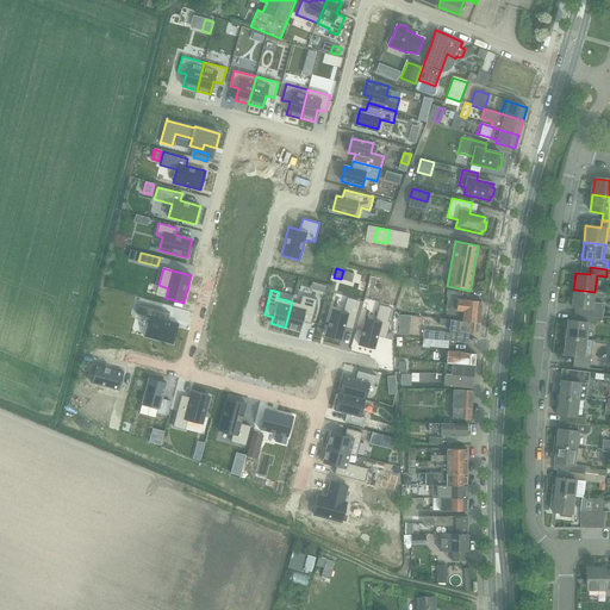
[(593,304),(595,292),(573,290),(572,306),(582,307),(582,315),(602,317),(603,305),(593,304)]
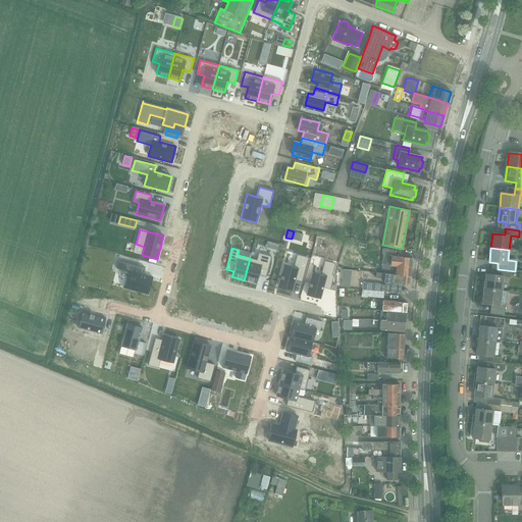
[(397,266),(411,267),(412,258),(398,257),(393,256),(394,250),(382,249),(382,255),(383,255),(382,263),(397,266)]
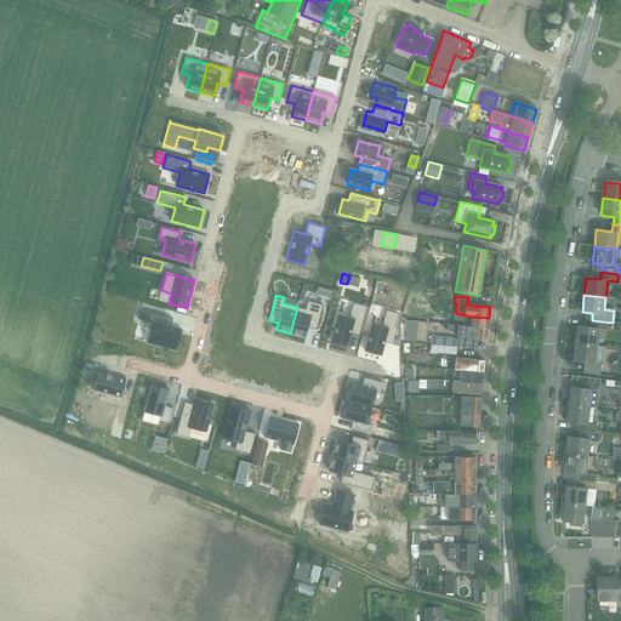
[(297,307),(290,334),(306,337),(309,325),(317,328),(323,305),(307,301),(305,309),(297,307)]
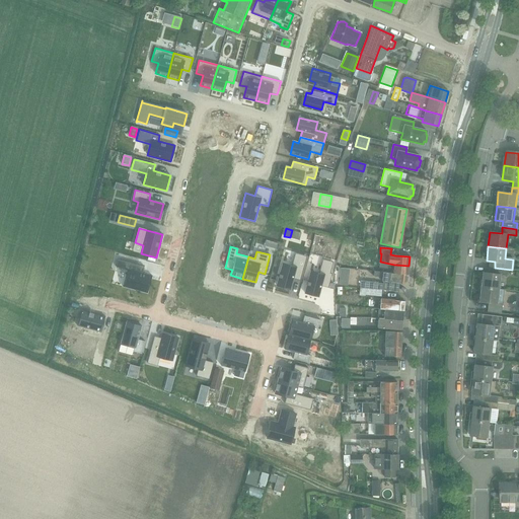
[(282,264),(277,285),(290,289),(293,278),(300,280),(306,255),(295,252),(291,266),(282,264)]
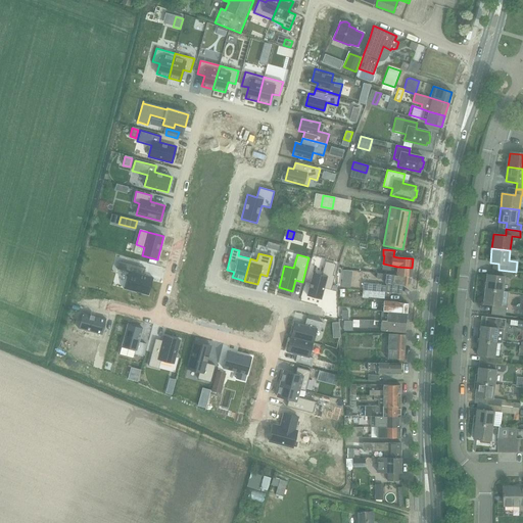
[(117,260),(115,269),(124,271),(126,263),(117,260)]
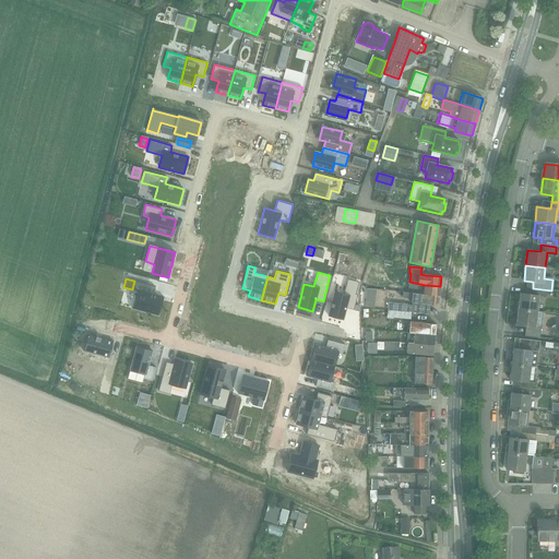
[(334,292),(328,316),(343,319),(346,308),(354,310),(357,295),(356,294),(359,282),(347,278),(343,294),(334,292)]
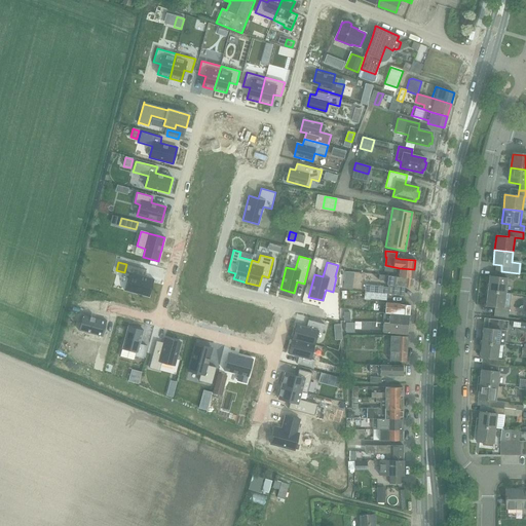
[(400,268),(385,265),(384,272),(393,273),(393,268),(400,269),(399,277),(413,278),(414,269),(400,268)]
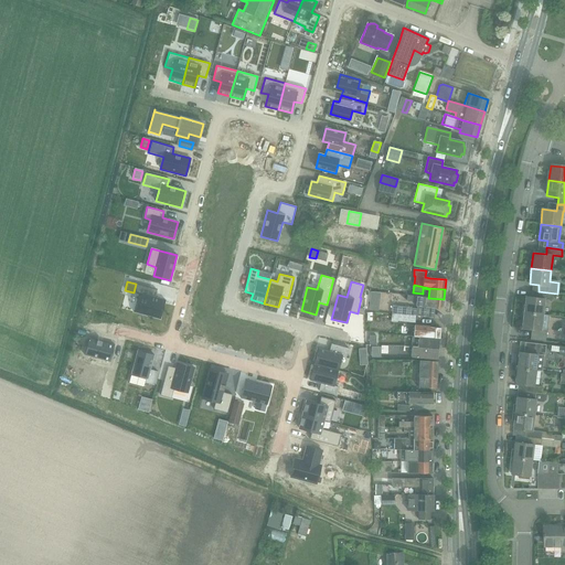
[(139,292),(135,311),(161,318),(166,299),(155,296),(157,289),(146,287),(145,294),(139,292)]
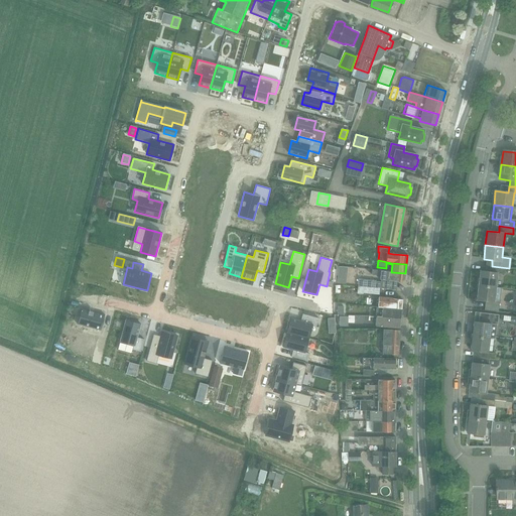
[(478,285),(496,287),(498,273),(505,274),(506,268),(509,268),(492,266),(491,272),(480,270),(478,285)]
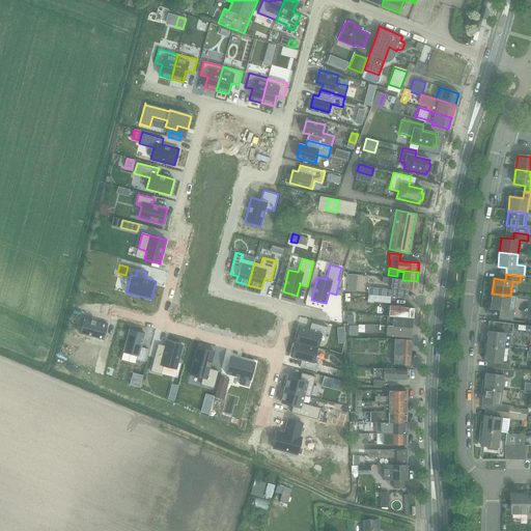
[(391,287),(401,289),(416,290),(417,281),(402,280),(383,278),(383,283),(391,284),(391,287)]
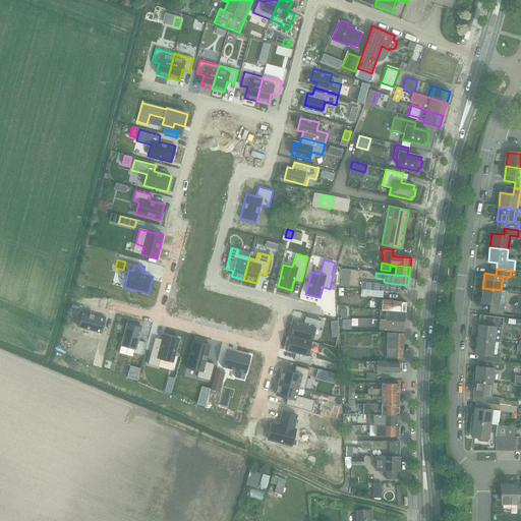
[(362,282),(361,289),(384,291),(385,284),(380,284),(380,283),(362,282)]
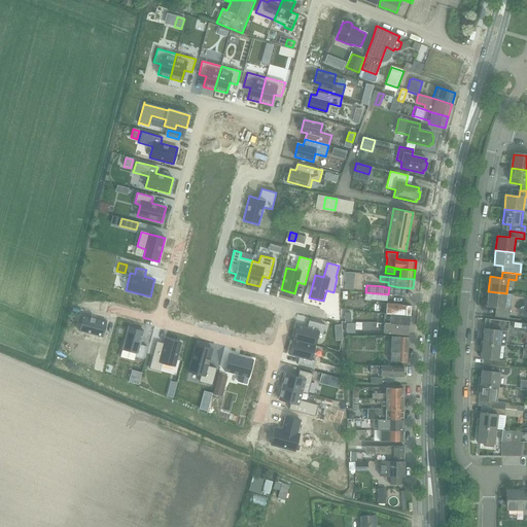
[(508,318),(510,308),(505,308),(506,293),(488,291),(486,306),(496,307),(495,316),(508,318)]
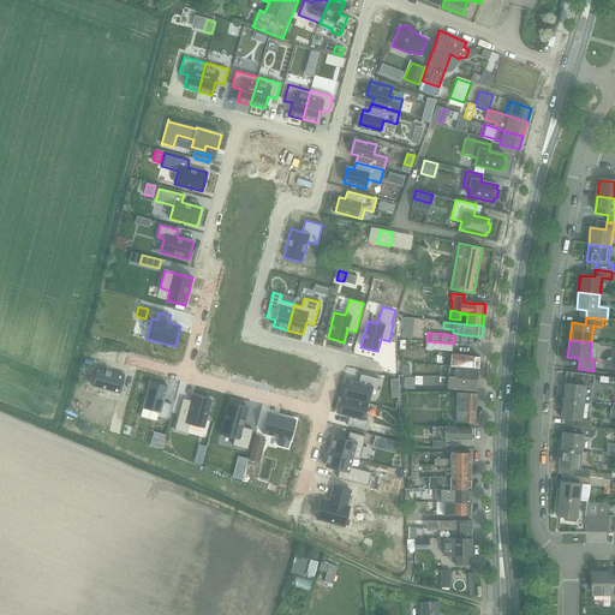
[(433,351),(433,350),(452,352),(453,344),(427,341),(425,351),(433,351)]
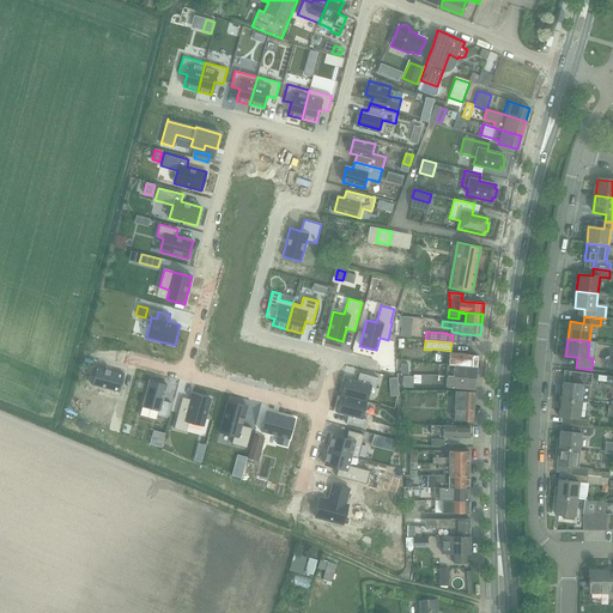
[(450,353),(450,364),(477,366),(478,356),(450,353)]
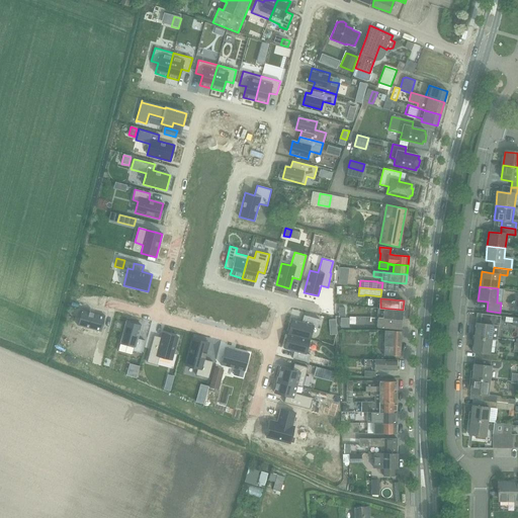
[(389,318),(402,319),(403,310),(380,308),(379,309),(378,309),(378,318),(382,318),(389,318)]
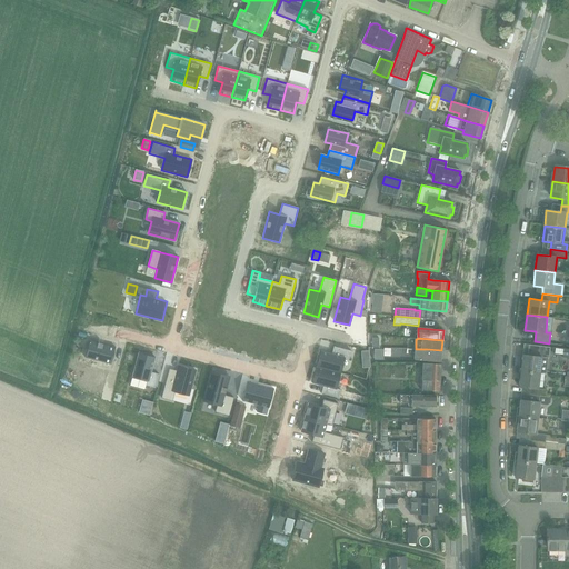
[(89,340),(85,357),(110,363),(115,347),(89,340)]
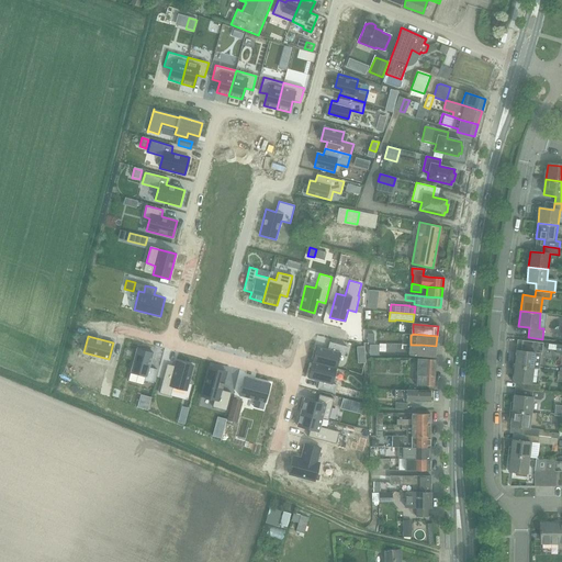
[(316,346),(312,363),(336,370),(340,353),(345,355),(347,346),(329,341),(327,349),(316,346)]
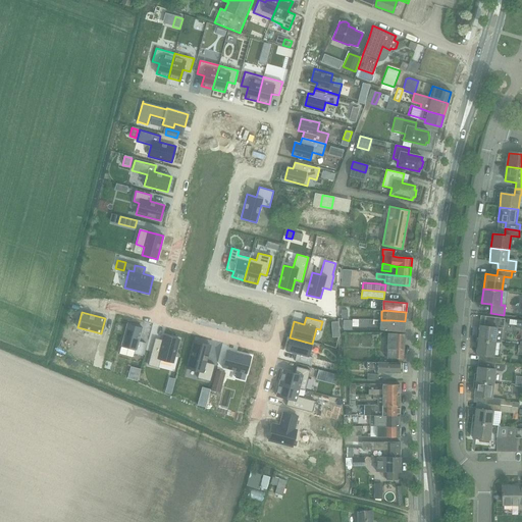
[(479,325),(477,340),(496,342),(501,343),(502,332),(503,332),(504,322),(484,319),(483,326),(479,325)]
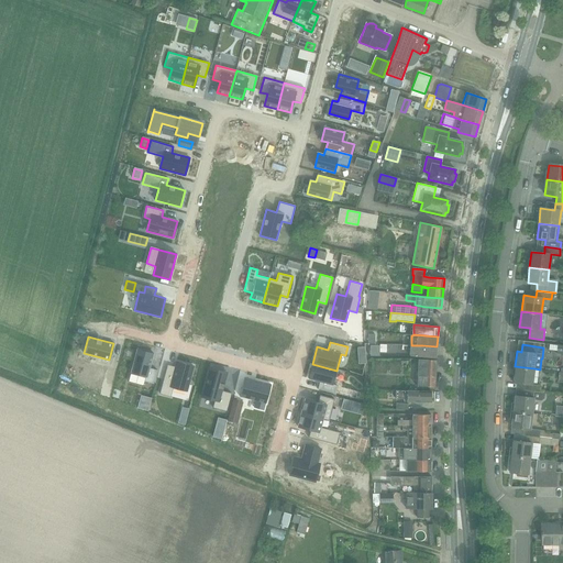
[(381,345),(371,345),(371,356),(379,357),(381,345)]
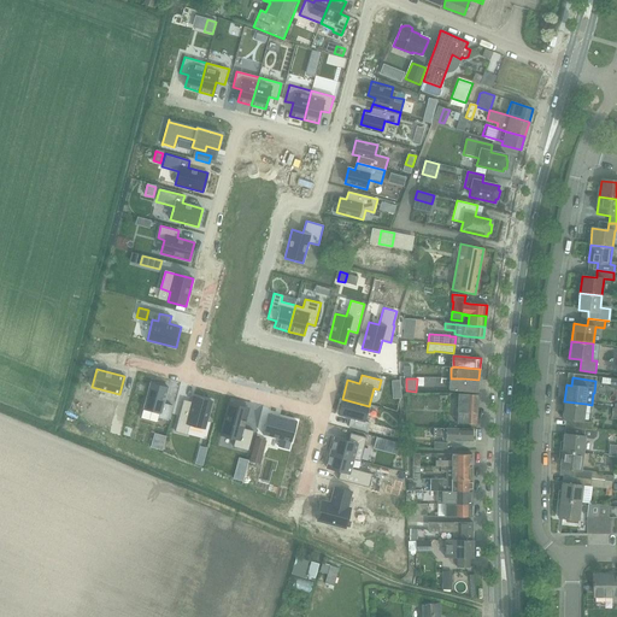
[(451,378),(450,391),(477,393),(479,380),(463,378),(456,378),(451,378)]
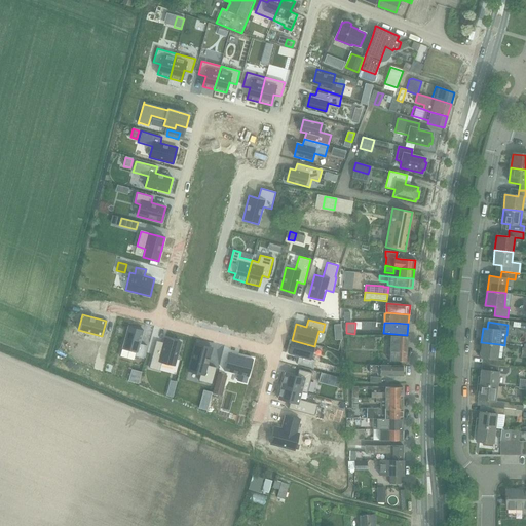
[(127,326),(120,357),(134,361),(135,357),(143,359),(147,345),(140,344),(143,330),(127,326)]
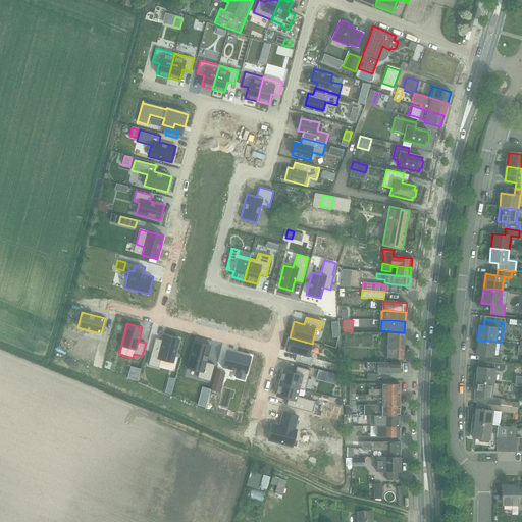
[(386,358),(394,358),(404,359),(405,333),(387,332),(386,358)]
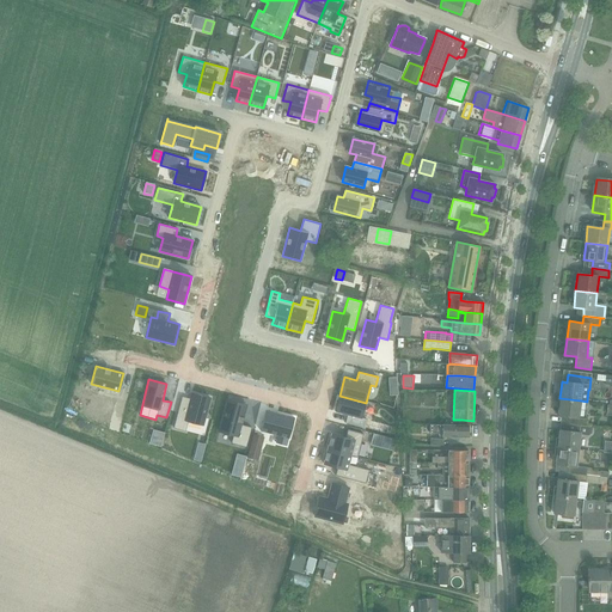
[(181,401),(173,428),(185,432),(188,421),(203,426),(210,398),(191,393),(189,402),(181,401)]
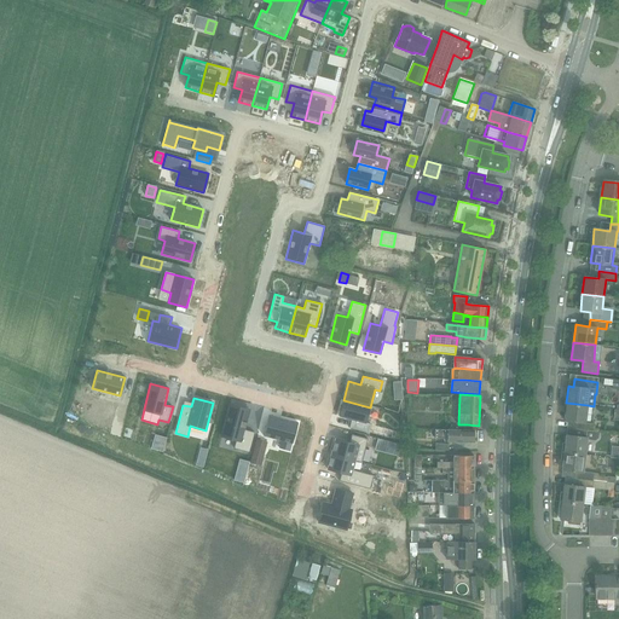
[(343,400),(339,416),(351,420),(348,428),(368,433),(370,423),(366,422),(370,408),(343,400)]
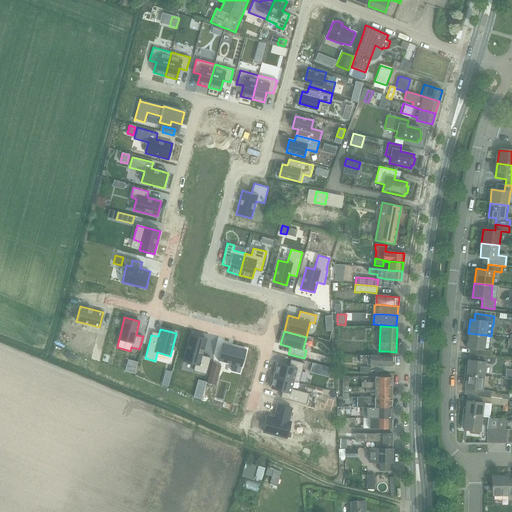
[(484,349),(486,335),(468,333),(467,348),(477,349),(476,355),(490,356),(491,350),(484,349)]
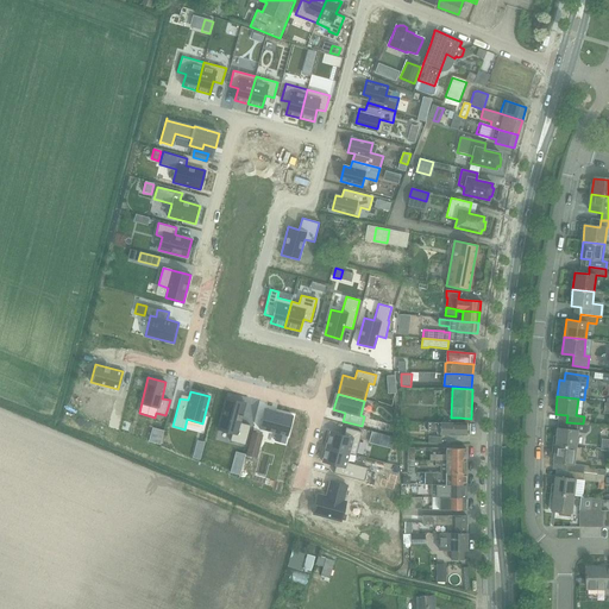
[(226,397),(218,429),(232,433),(230,441),(245,445),(250,426),(239,422),(245,403),(226,397)]
